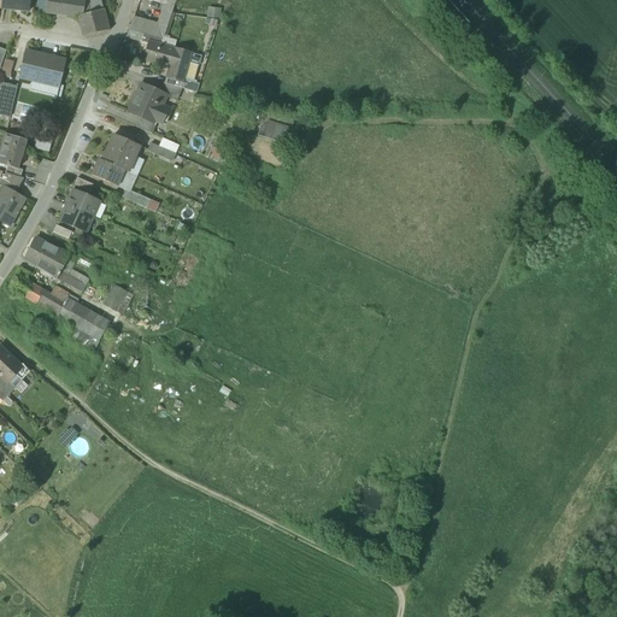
[(29,0),(3,0),(1,9),(28,12),(29,0)]
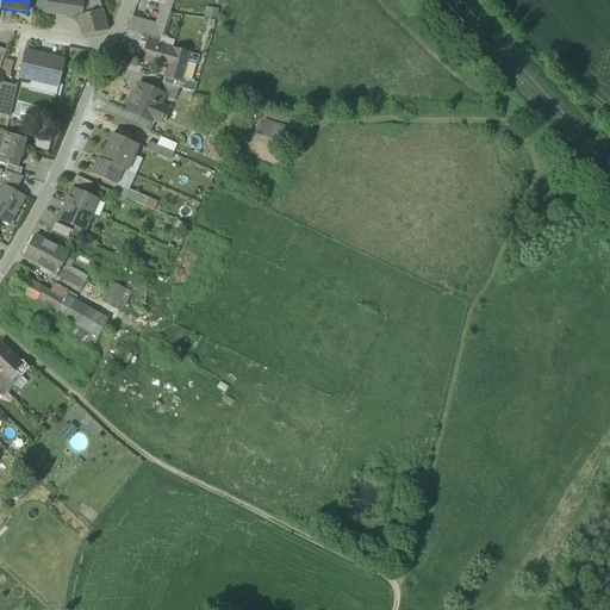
[(45,12),(47,0),(36,0),(36,11),(45,12)]
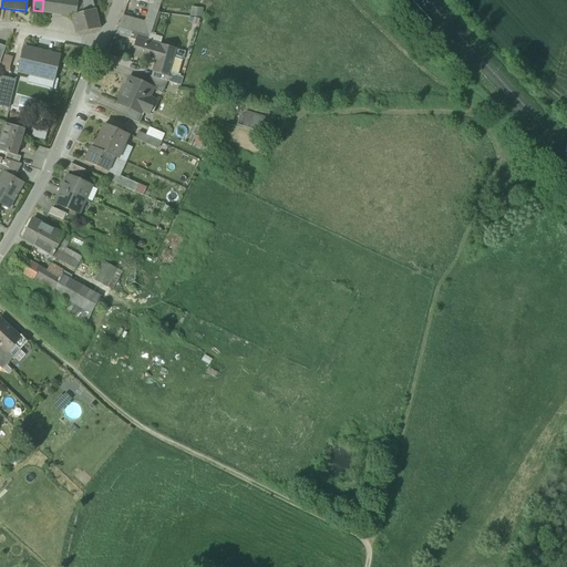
[(43,0),(42,11),(72,17),(72,16),(76,14),(78,0),(43,0)]
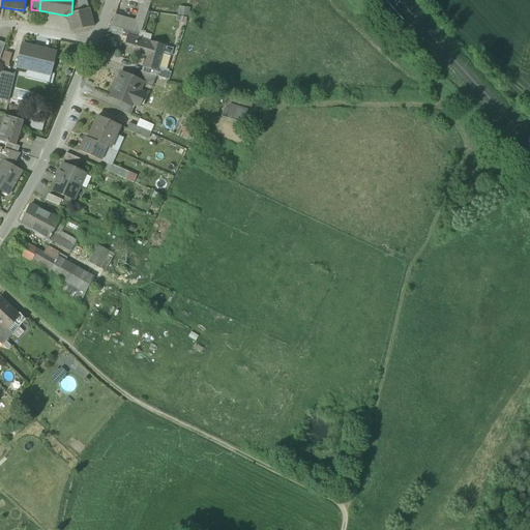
[(86,0),(82,0),(72,0),(71,13),(88,8),(86,0)]
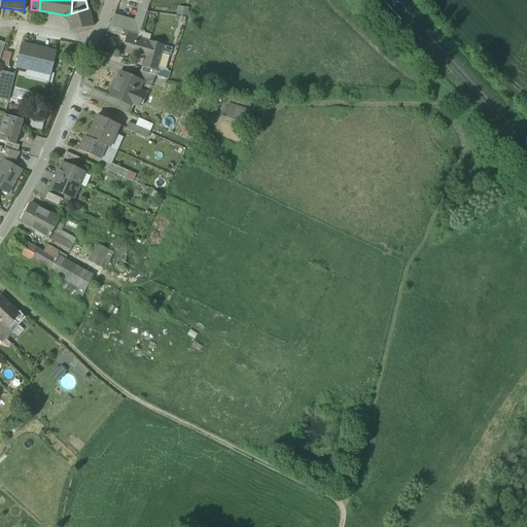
[(141,0),(140,5),(139,7),(144,9),(145,6),(147,7),(149,2),(142,0),(141,0)]
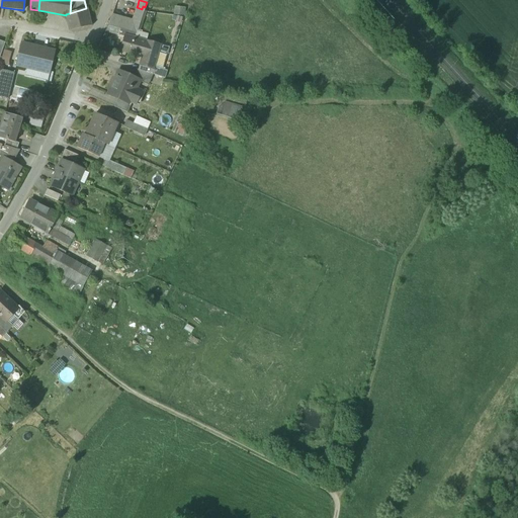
[(144,11),(145,7),(143,6),(142,9),(137,7),(137,8),(133,21),(140,23),(144,11)]
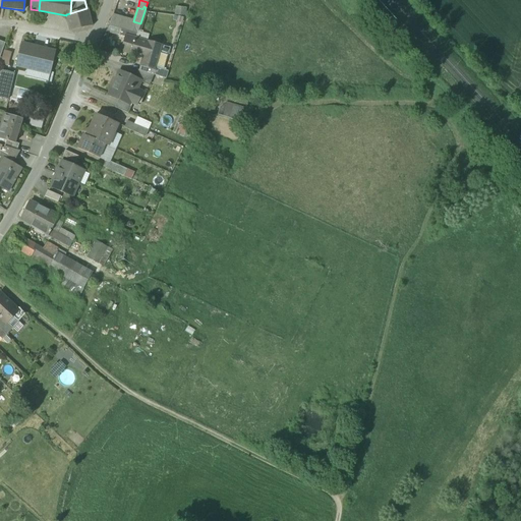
[(175,6),(174,13),(184,15),(186,7),(175,6)]
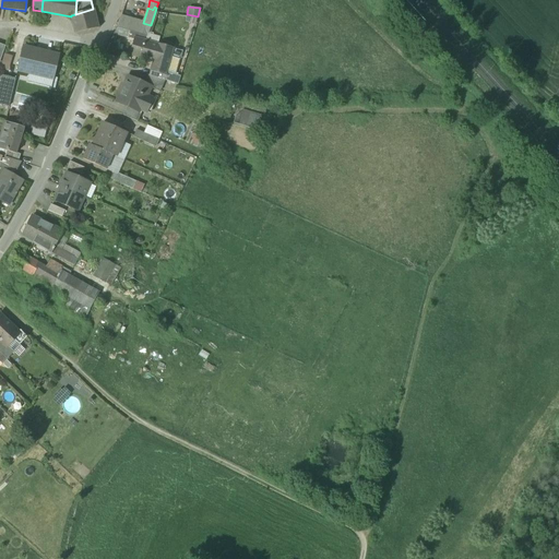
[(71,16),(75,33),(98,27),(93,9),(75,14),(71,15),(71,16)]
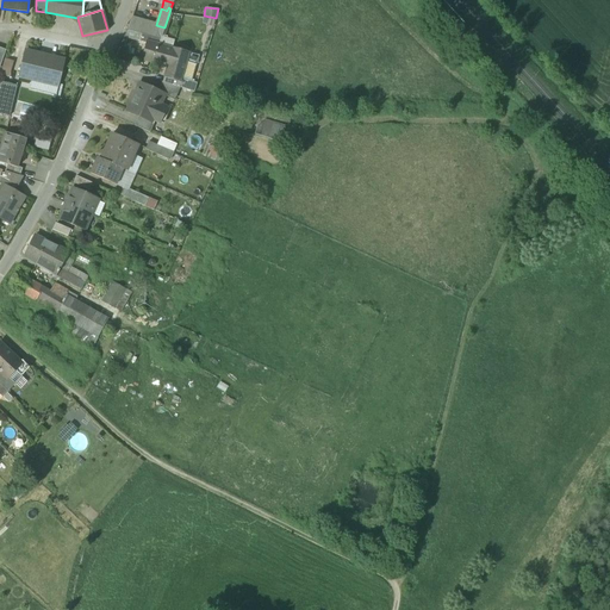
[(142,33),(151,37),(156,25),(132,17),(128,30),(142,33)]
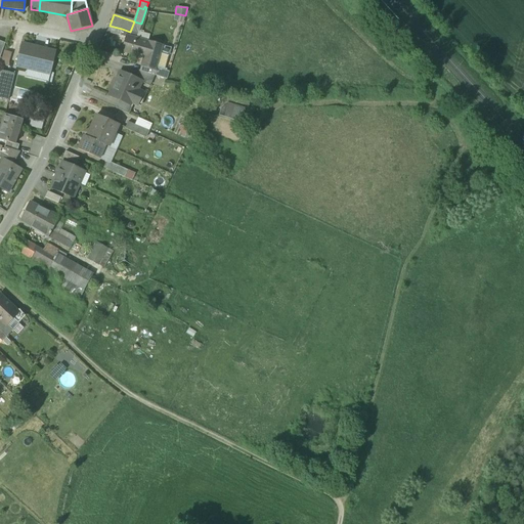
[(141,24),(134,22),(130,32),(138,34),(139,32),(141,24)]
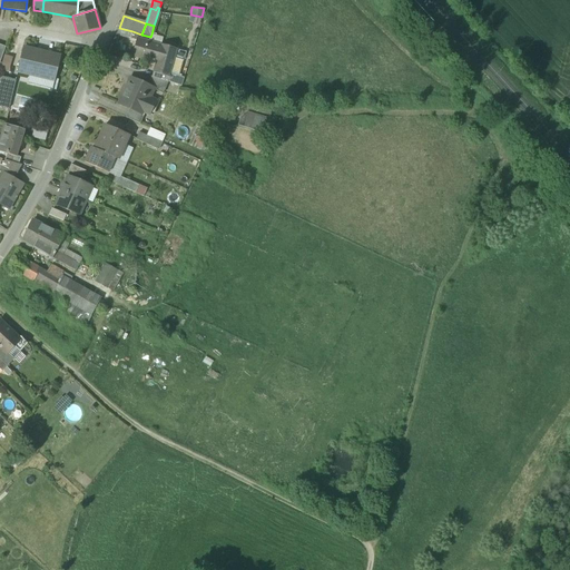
[(133,31),(119,28),(117,36),(130,39),(133,31)]
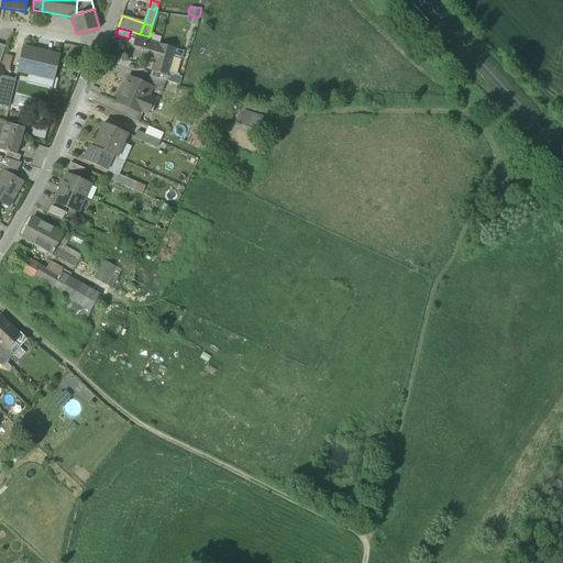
[(146,41),(148,36),(140,34),(131,31),(129,39),(135,40),(146,43),(146,41)]
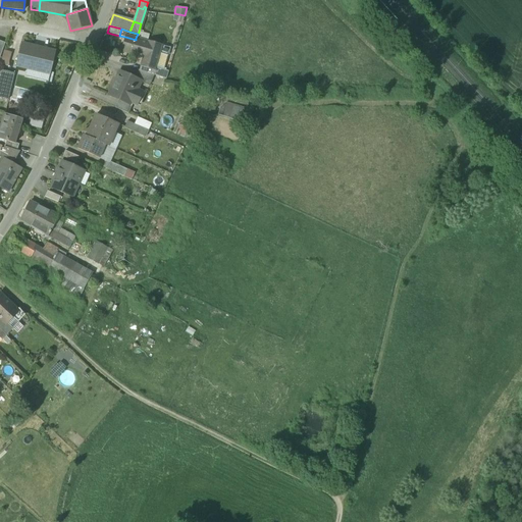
[(150,35),(139,32),(138,34),(136,38),(147,42),(150,35)]
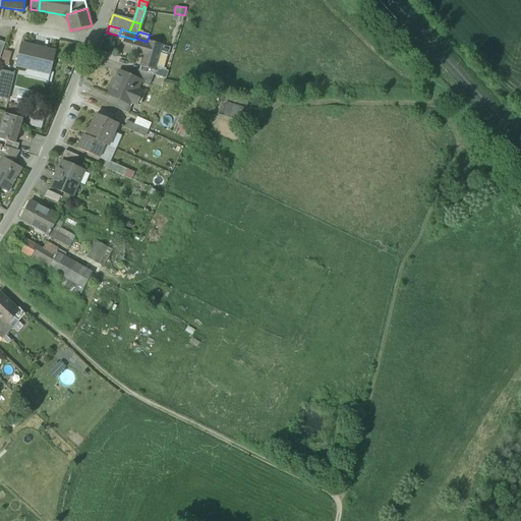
[(145,50),(143,54),(140,66),(154,69),(157,58),(159,53),(161,46),(147,42),(135,38),(135,40),(125,37),(121,52),(139,57),(141,49),(145,50)]
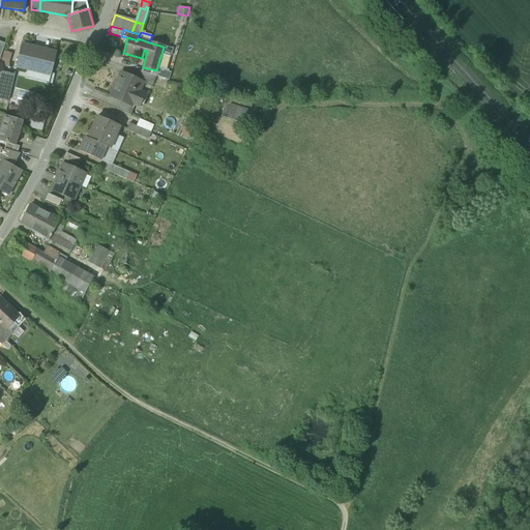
[(17,67),(51,76),(56,53),(22,45),(17,67)]
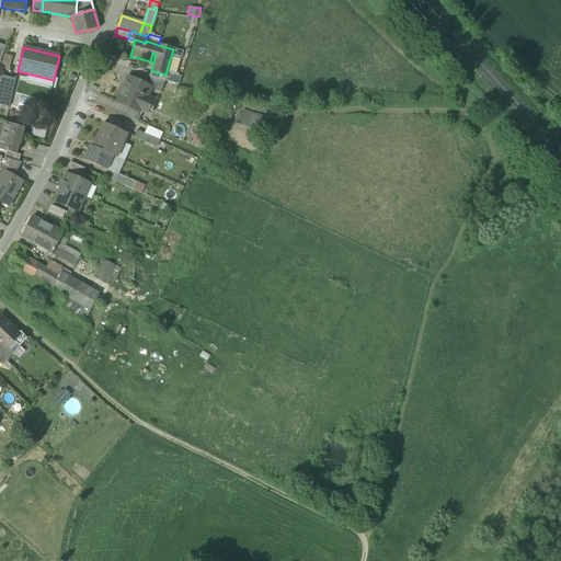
[(171,57),(178,59),(180,52),(173,49),(171,57)]
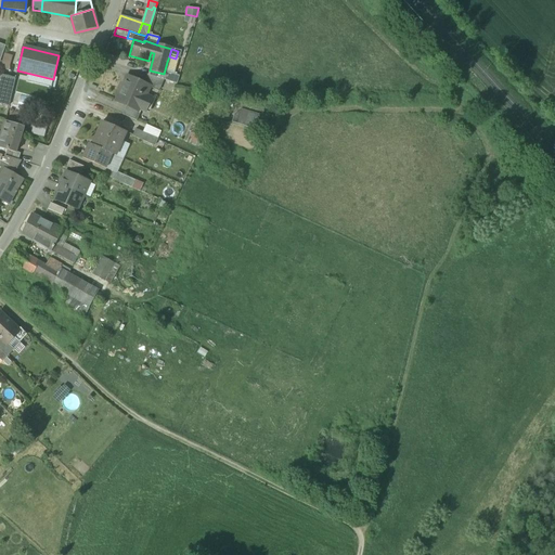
[(13,55),(4,53),(0,66),(9,69),(13,55)]
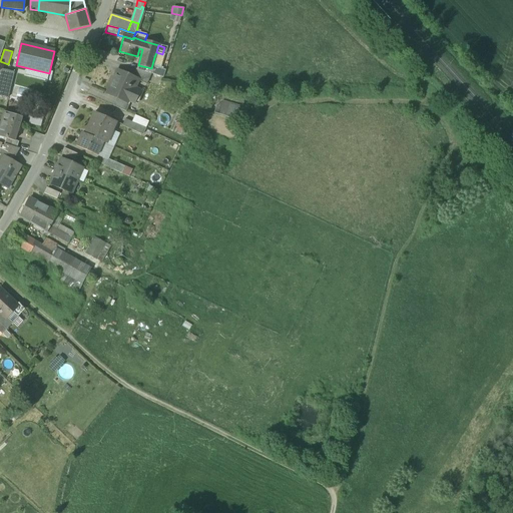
[(136,69),(150,73),(151,68),(138,65),(136,69)]
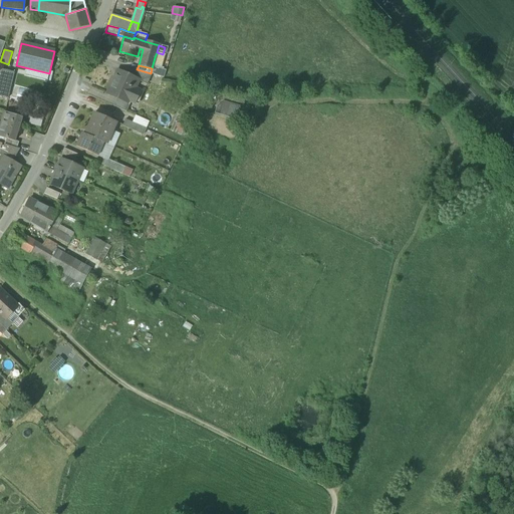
[(153,74),(164,78),(166,69),(156,65),(153,74)]
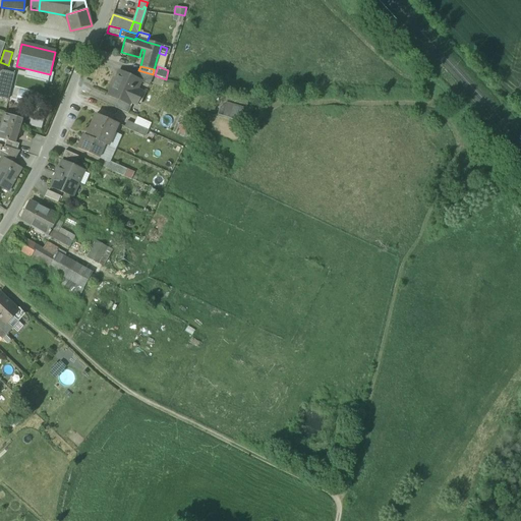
[(0,77),(0,98),(8,100),(14,73),(2,70),(0,77)]
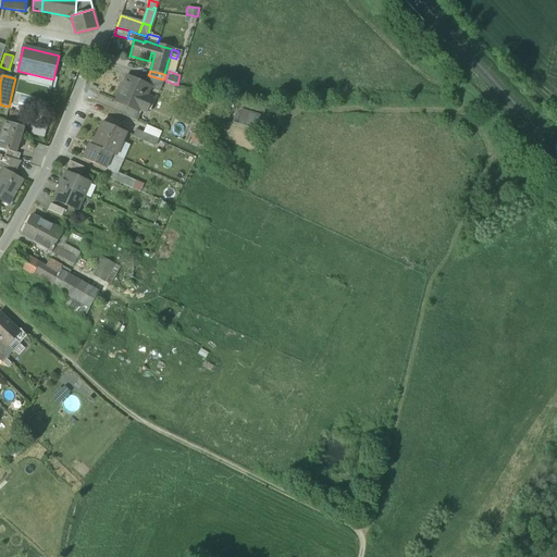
[(149,87),(159,91),(164,81),(163,79),(148,75),(147,75),(144,84),(150,86),(149,87)]
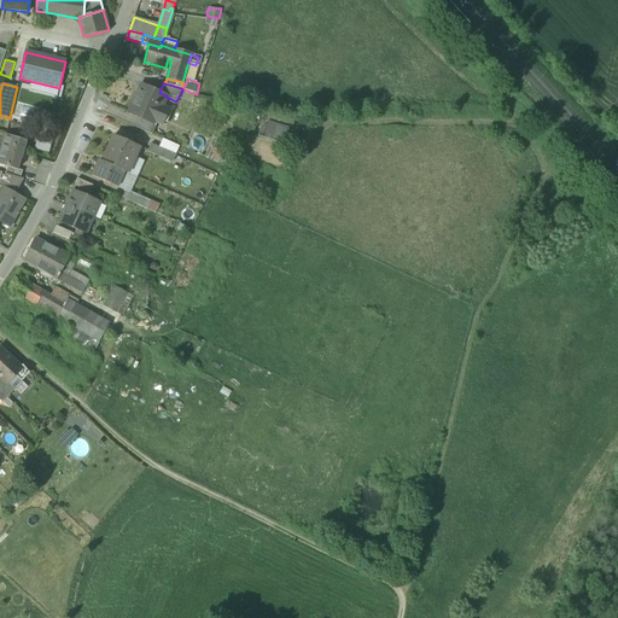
[(143,115),(155,121),(162,106),(158,105),(163,95),(165,97),(167,95),(159,93),(141,85),(129,112),(140,118),(141,118),(143,115)]
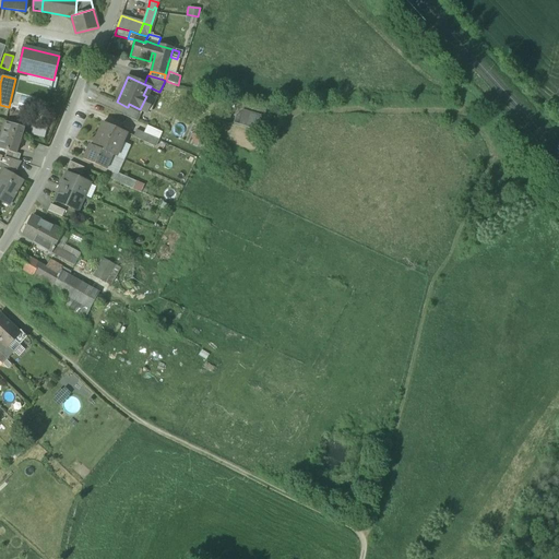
[(140,109),(146,111),(152,99),(146,96),(140,109)]
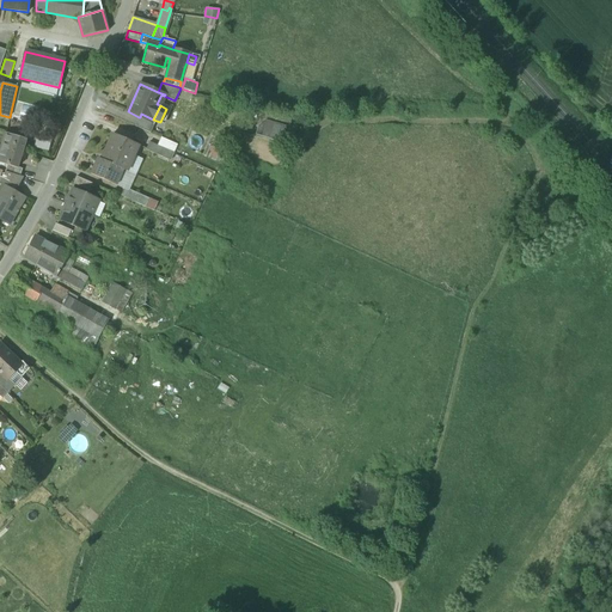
[(170,110),(166,109),(160,122),(164,124),(170,110)]
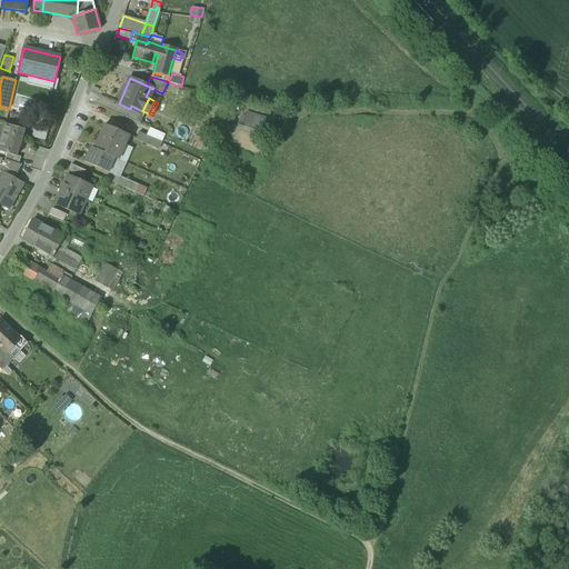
[(126,118),(140,123),(143,115),(141,113),(142,111),(131,106),(130,109),(129,109),(126,118)]
